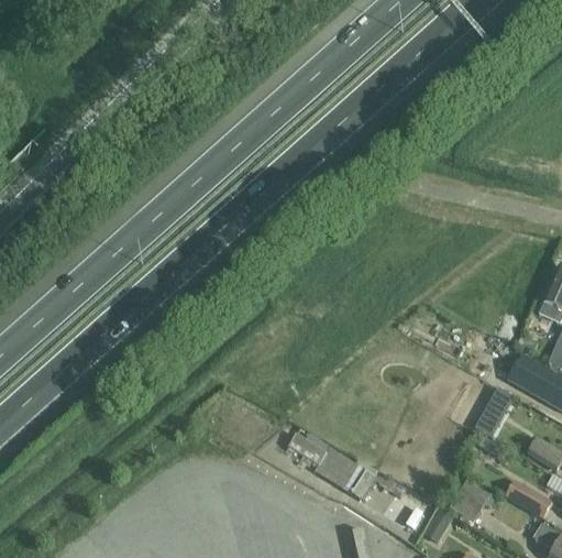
[(561,265),(559,264),(550,284),(542,301),(543,301),(538,312),(560,321),(561,316),(561,265)]
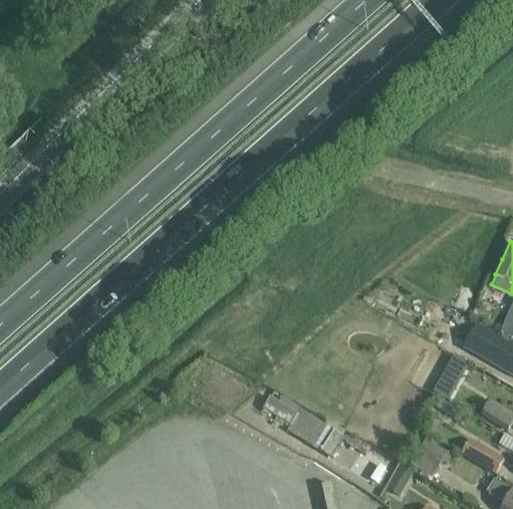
[(512,298),(501,329),(512,333),(512,298)]
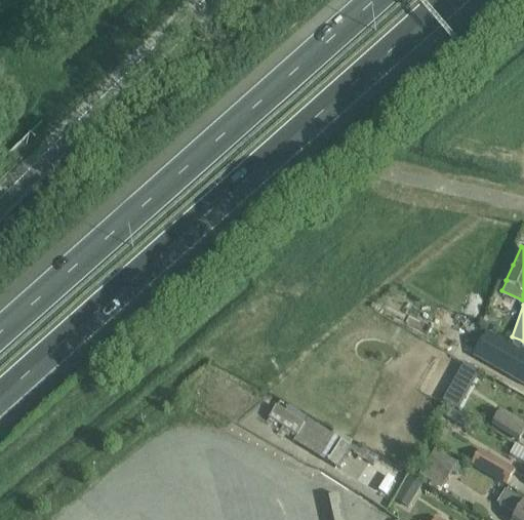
[(330,311),(327,320),(337,323),(340,314),(330,311)]
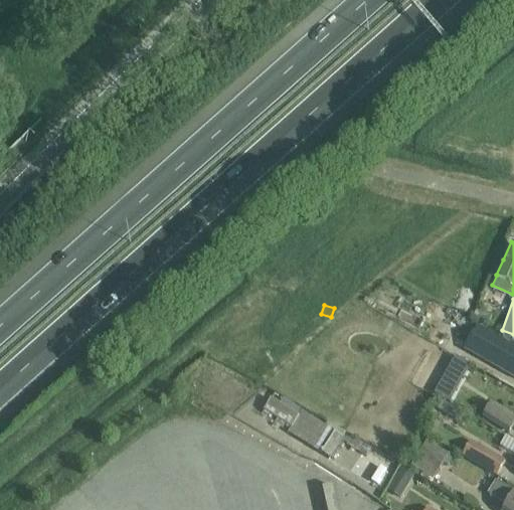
[(406,306),(398,328),(444,346),(452,323),(406,306)]
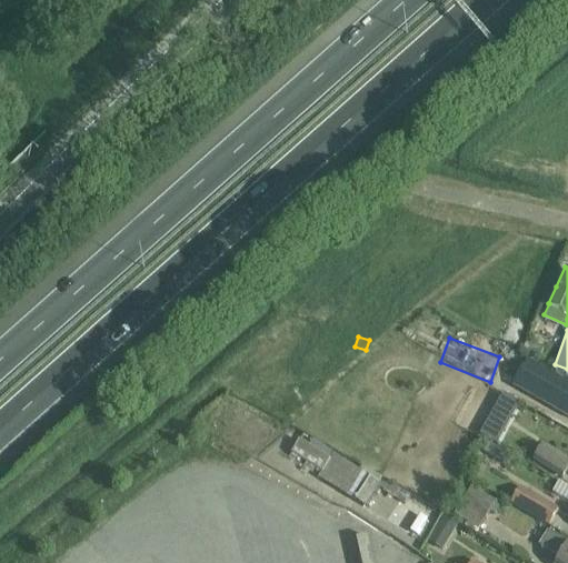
[(542,344),(527,339),(524,349),(538,354),(542,344)]
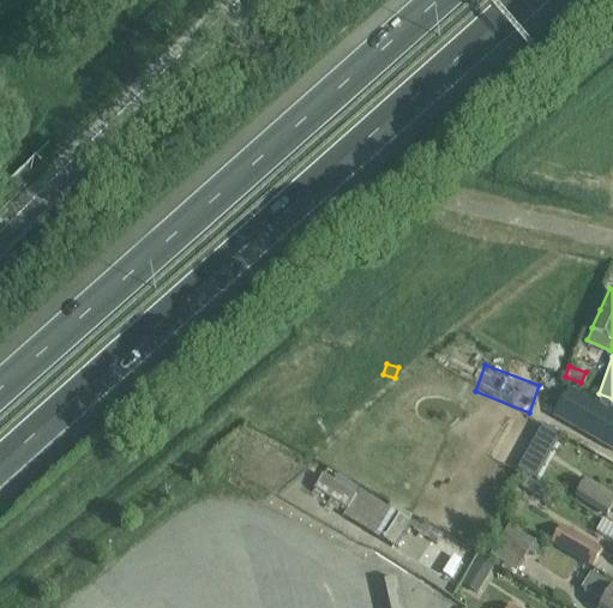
[(569,385),(553,413),(570,423),(577,410),(612,431),(612,410),(571,386),(569,385)]
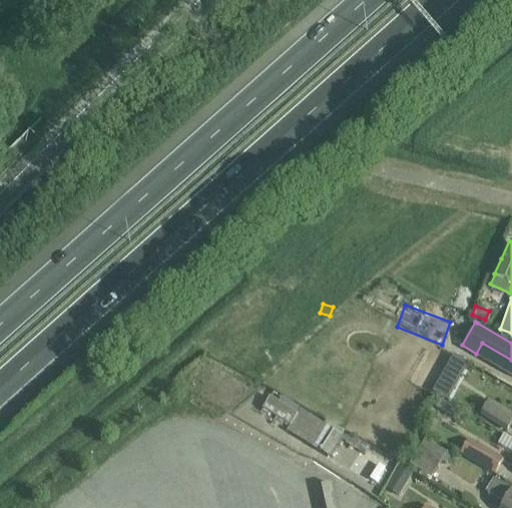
[(203,354),(191,370),(199,376),(211,360),(203,354)]
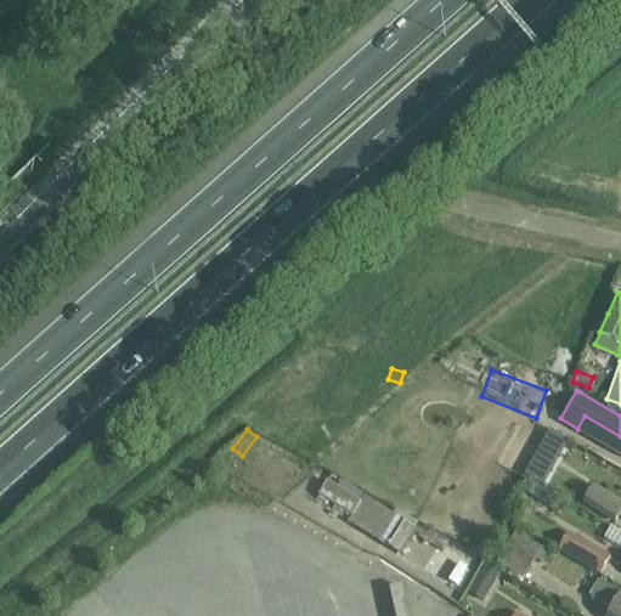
[(519,486),(529,492),(548,503),(554,492),(525,476),(519,486)]
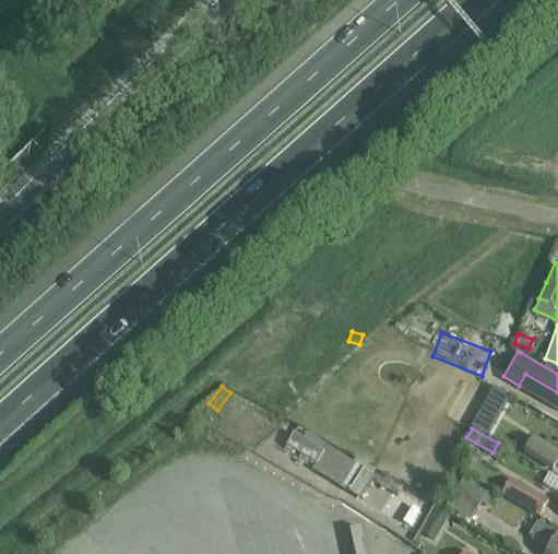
[(557,457),(557,451),(533,436),(518,428),(510,441),(525,449),(553,467),(557,457)]
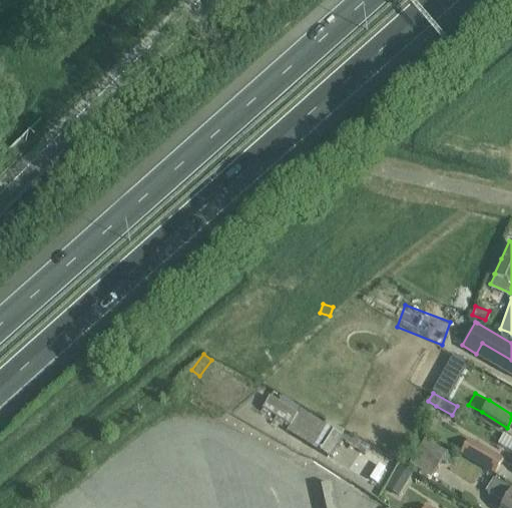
[(269,395),(262,408),(290,423),(287,427),(311,443),(330,453),(339,437),(355,446),(360,438),(326,418),(324,421),(283,394),(279,401),(269,395)]
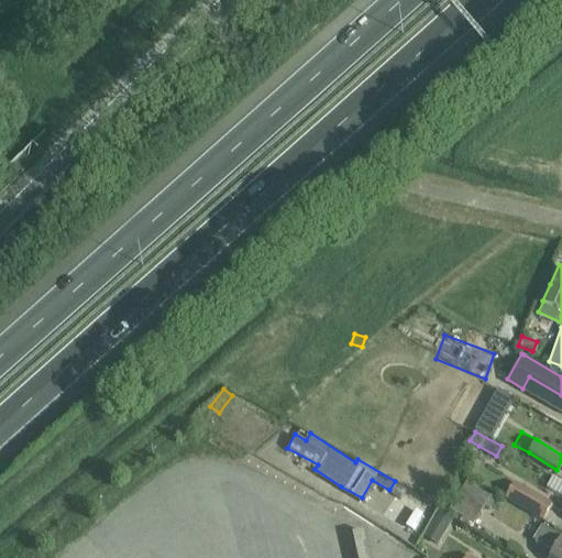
[(463,478),(448,507),(461,514),(459,518),(471,525),(491,493),(463,478)]
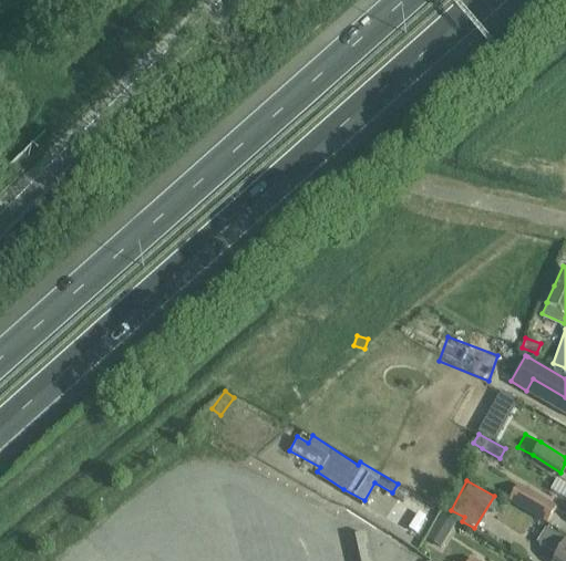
[(518,481),(510,497),(546,519),(556,505),(518,481)]
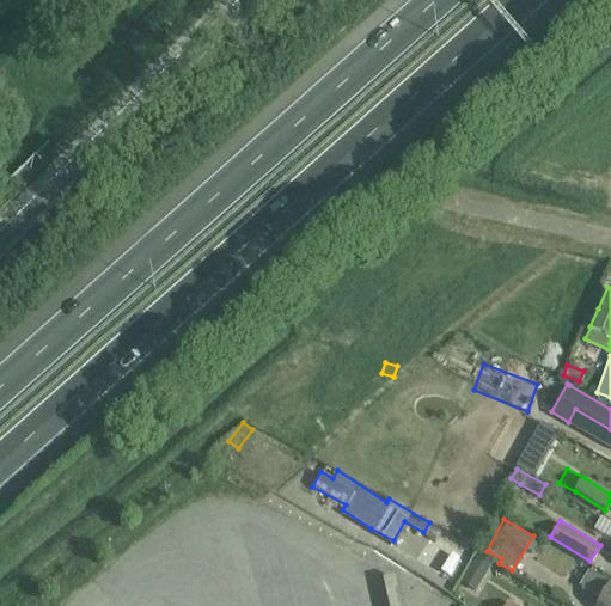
[(476,552),(460,580),(476,588),(492,561),(476,552)]
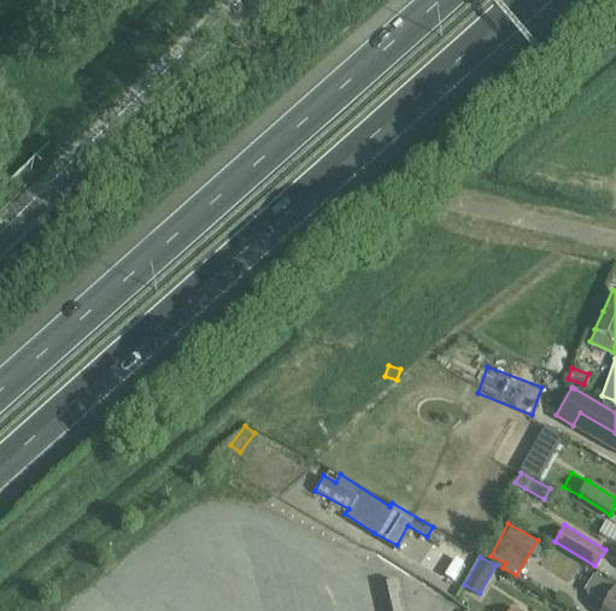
[(604,610),(615,610),(615,585),(608,580),(608,581),(594,574),(585,589),(609,604),(604,610)]
